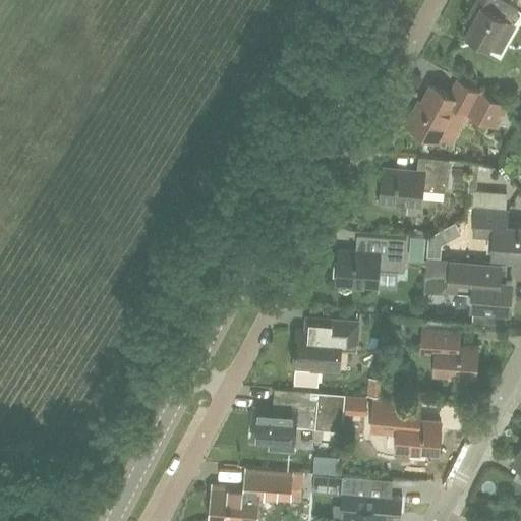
[(474,17),(466,33),(488,46),(495,35),(505,41),(515,23),(508,19),(514,8),(499,0),(476,0),(468,14),(474,17)]
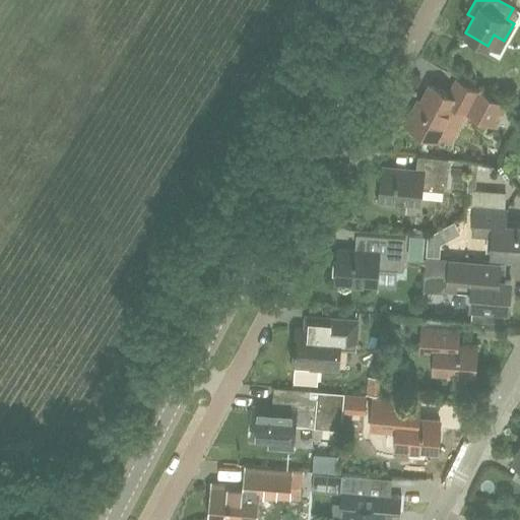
[(490,125),(502,104),(457,79),(449,95),(430,85),(417,109),(414,107),(405,123),(437,139),(455,107),(490,125)]
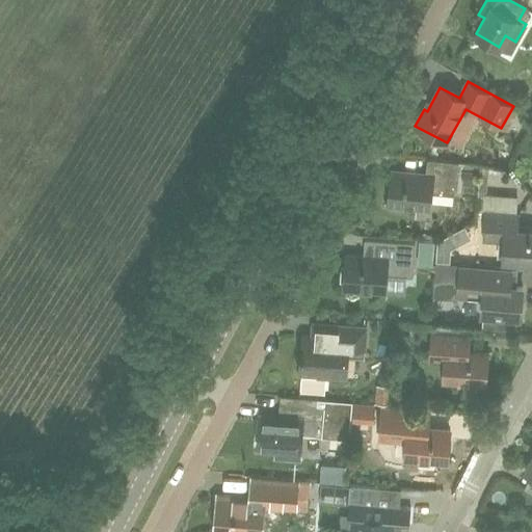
[(428,209),(430,193),(453,196),(456,162),(425,159),(423,176),(390,173),(386,204),(428,209)]
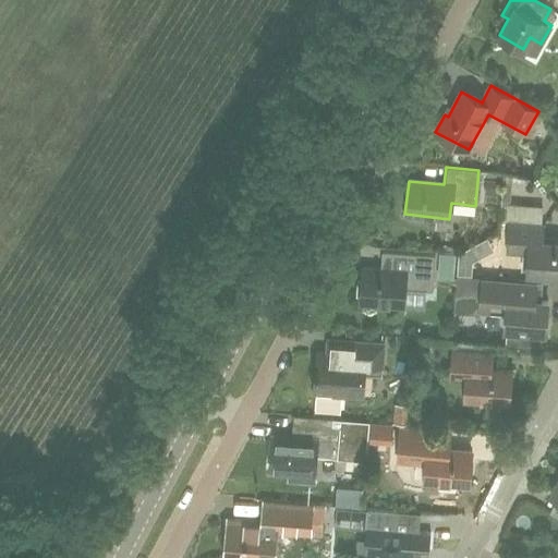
[(543,205),(510,203),(512,173),(504,173),(499,220),(509,221),(542,223),(543,205)]
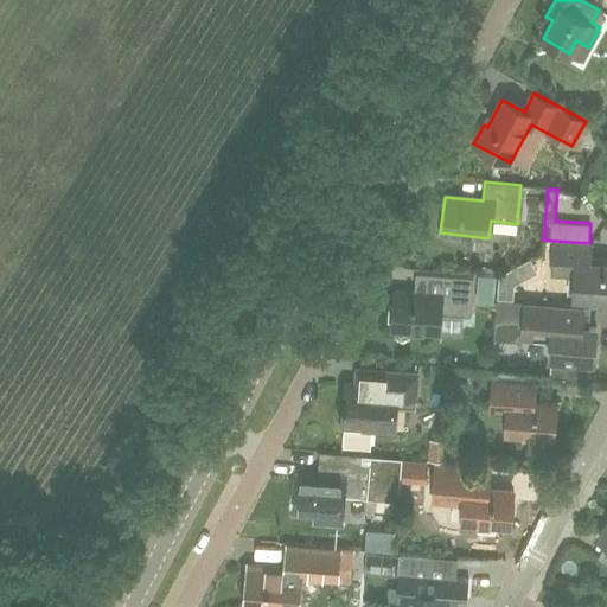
[(542,196),(529,195),(528,210),(541,211),(542,196)]
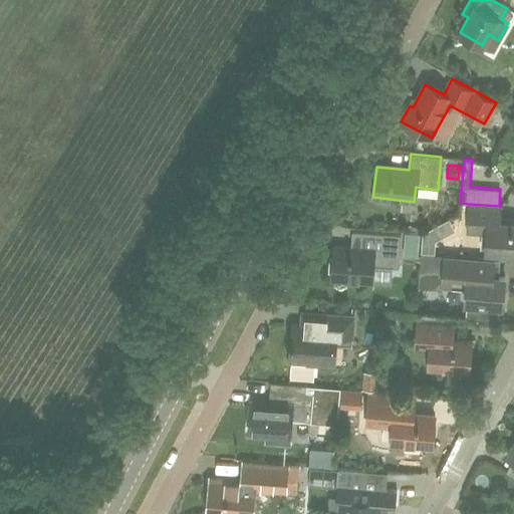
[(469,204),(467,234),(485,236),(484,252),(495,253),(513,254),(513,223),(500,223),(501,206),(499,206),(469,204)]
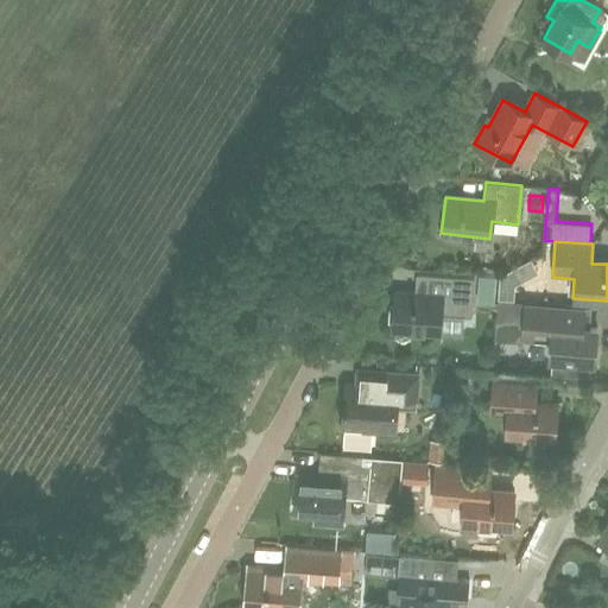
[(498,299),(514,301),(514,284),(538,272),(531,259),(500,276),(498,299)]
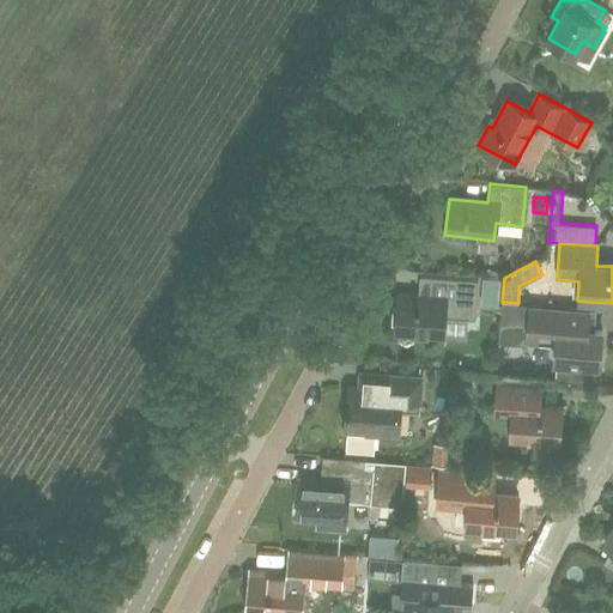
[(499,278),(481,277),(480,303),(498,304),(499,278)]
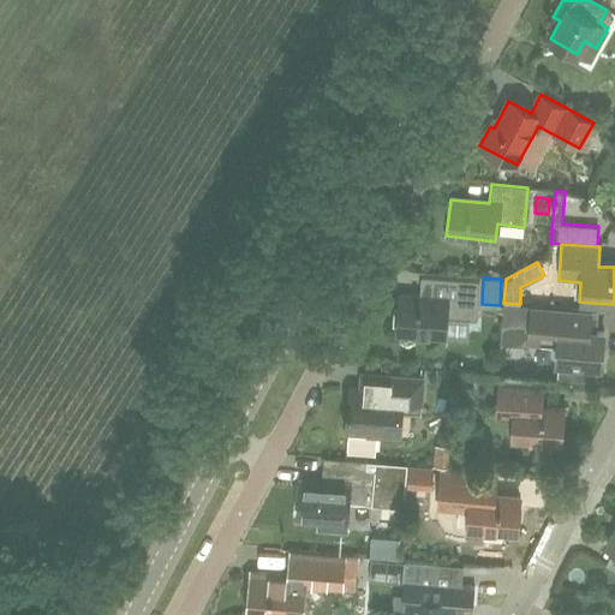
[(443,338),(445,318),(477,321),(479,284),(419,280),(418,298),(398,297),(395,334),(443,338)]
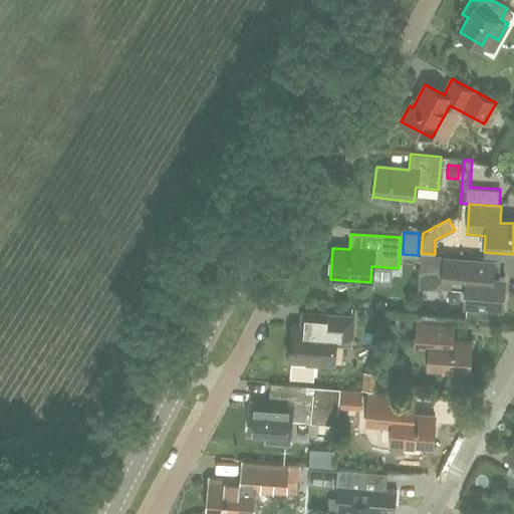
[(421,253),(418,287),(441,288),(465,290),(464,303),(466,303),(470,303),(488,305),(502,306),(503,290),(504,278),(498,277),(493,277),(495,259),(435,254),(421,253)]
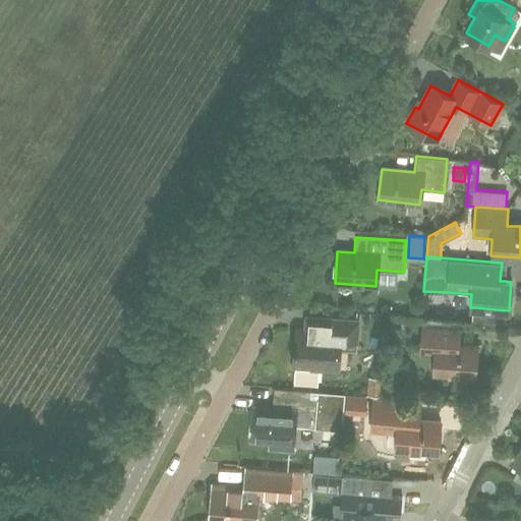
[(357,321),(325,319),(306,316),(305,330),(295,329),(292,366),(294,366),(319,368),(338,369),(339,350),(355,351),(357,321)]
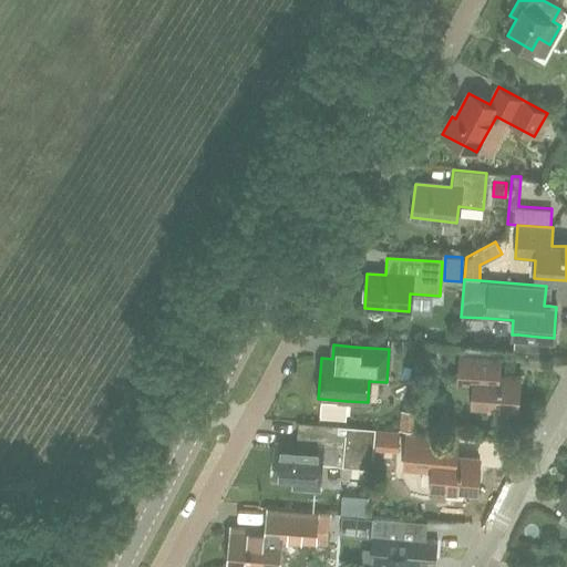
[(462,347),(462,358),(490,360),(491,348),(462,347)]
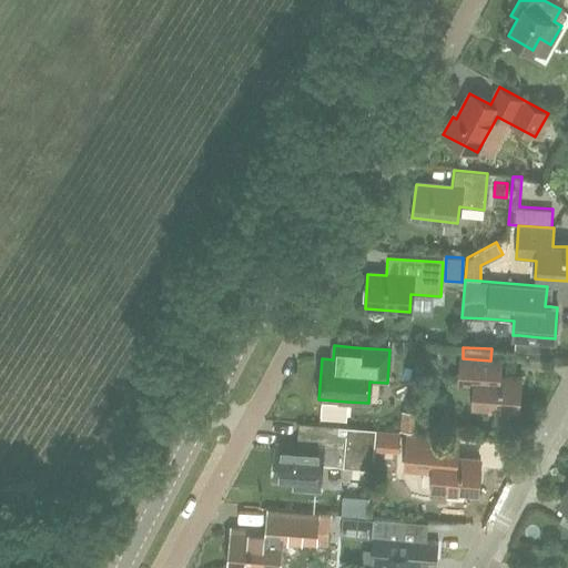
[(460,357),(459,378),(475,381),(473,407),(516,412),(518,378),(500,376),(501,361),(490,361),(463,358),(460,357)]
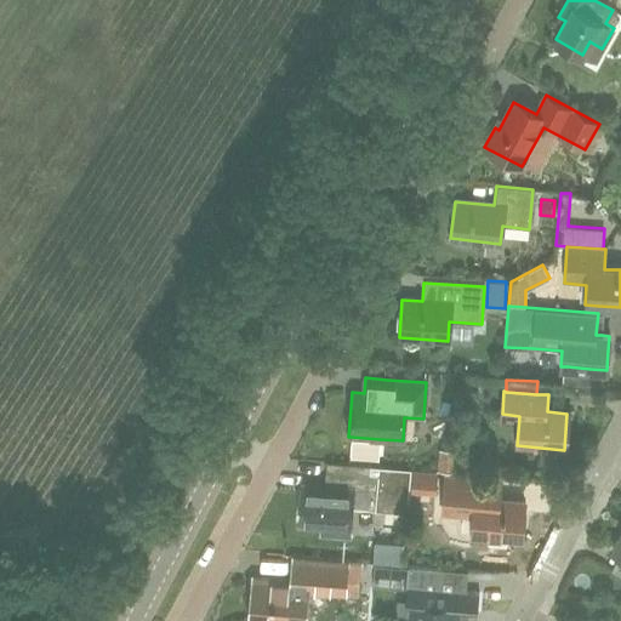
[(380,439),(351,437),(349,454),(379,456),(380,439)]
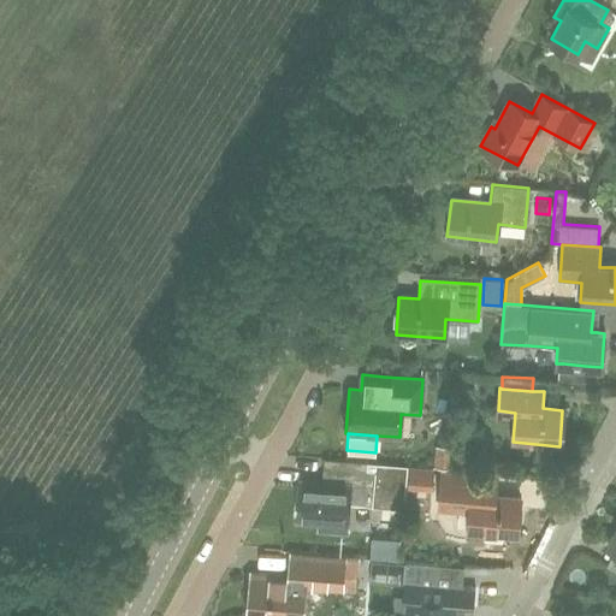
[(434,467),(449,469),(450,445),(436,444),(434,467)]
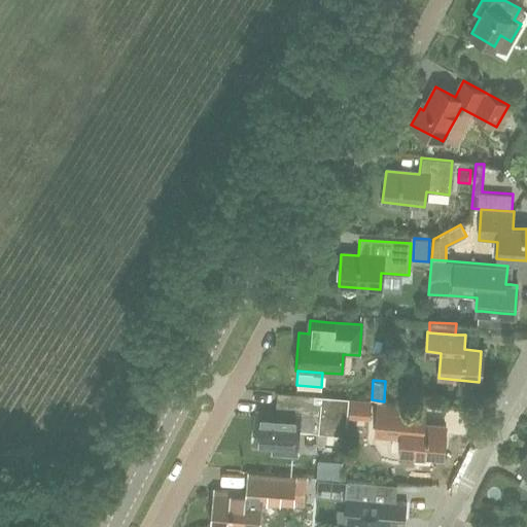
[(257,412),(254,446),(271,447),(270,455),(291,457),(294,457),(296,432),(311,433),(311,430),(346,433),(347,419),(349,398),(296,394),(277,393),(275,414),(257,412)]
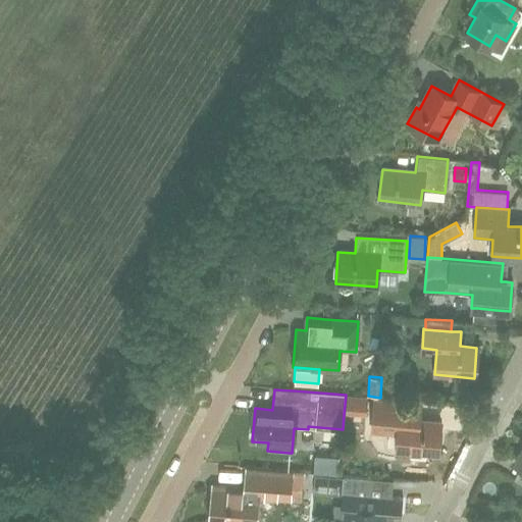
[(344,415),(366,417),(368,396),(346,395),(344,415)]
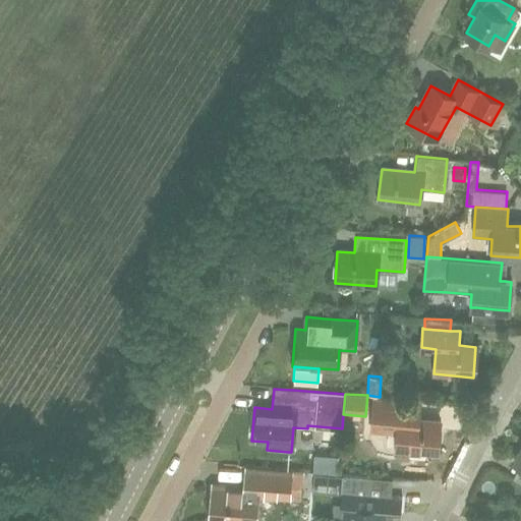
[(420,419),(421,405),(374,400),(371,430),(398,433),(397,449),(438,452),(439,431),(440,421),(420,419)]
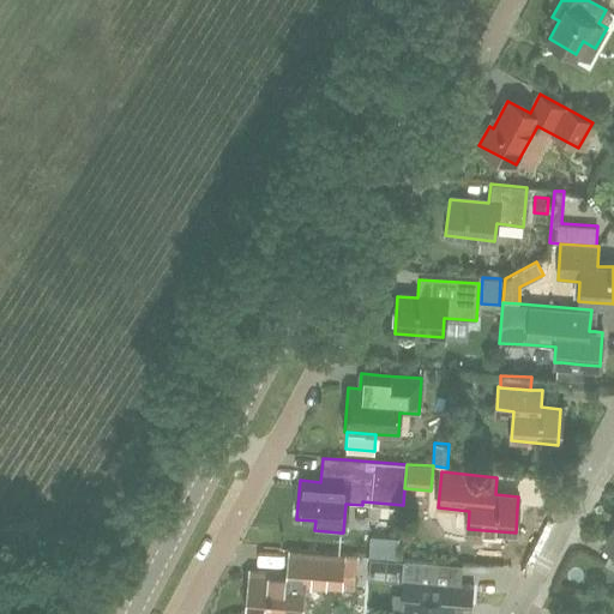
[(399,559),(401,536),(369,534),(367,557),(399,559)]
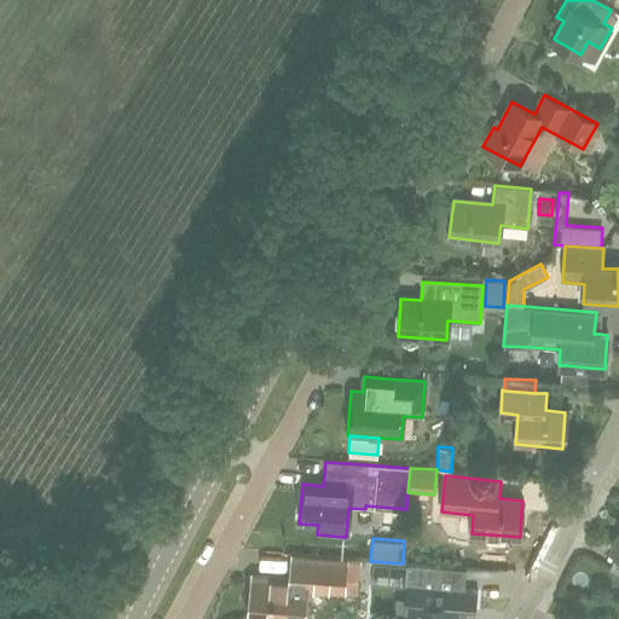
[(253,578),(248,618),(302,618),(306,589),(356,593),(359,560),(341,559),(291,555),(289,580),(253,578)]
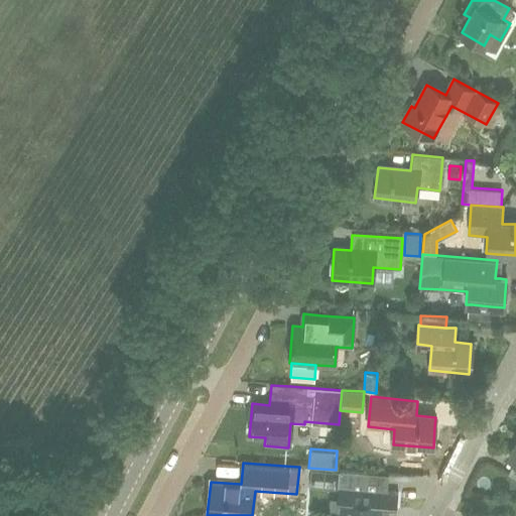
[(307,487),(338,489),(339,471),(336,470),(308,468),(307,487)]
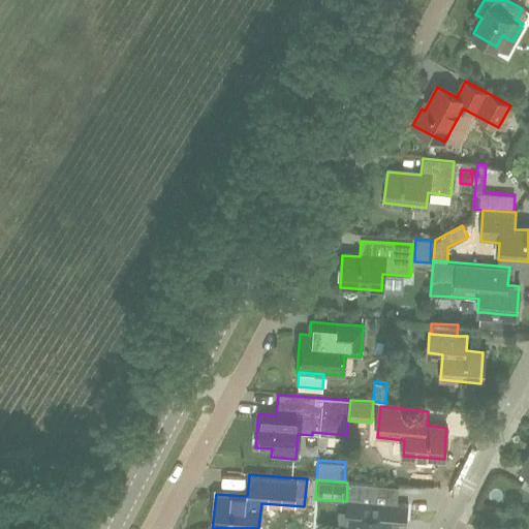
[(408,506),(397,505),(399,487),(347,483),(346,501),(344,526),(341,526),(340,528),(394,528),(395,522),(406,523),(407,511),(408,506)]
